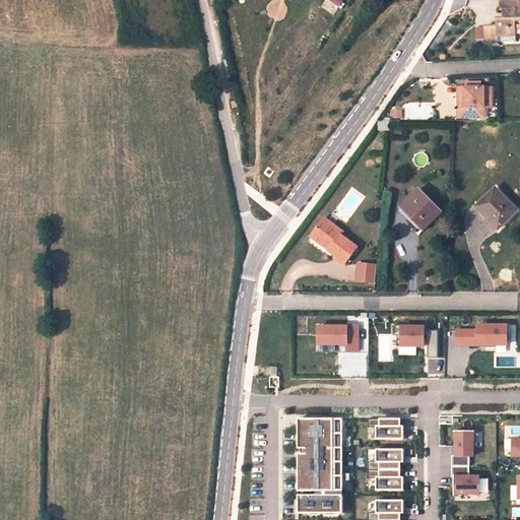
[(518,0),(500,0),(501,10),(504,9),(504,18),(498,18),(498,26),(485,26),(486,40),(498,40),(498,42),(515,41),(515,28),(519,27),(519,8),(518,0)]
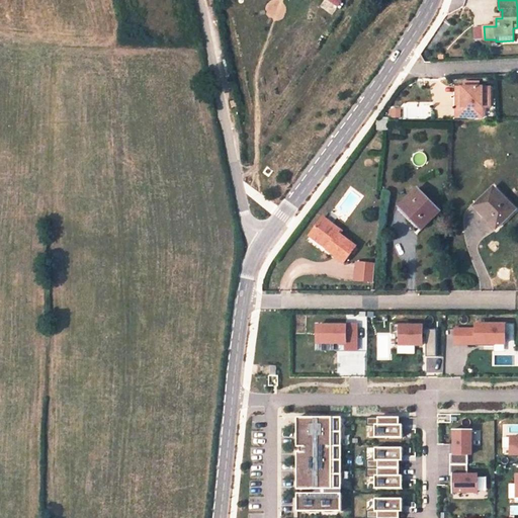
[(483,86),(462,86),(462,106),(456,106),(456,117),(483,117),(483,86)]
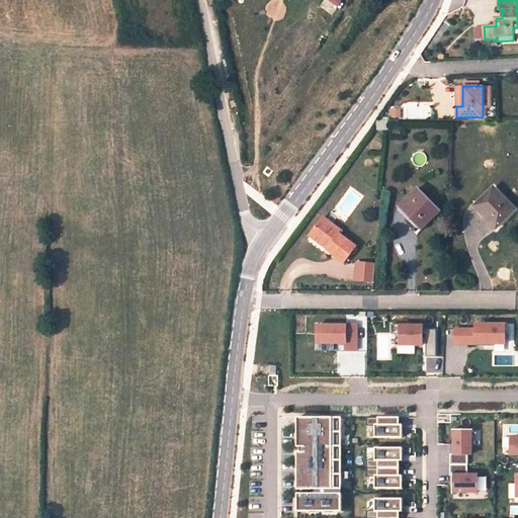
[(403,109),(391,109),(391,117),(402,117),(403,109)]
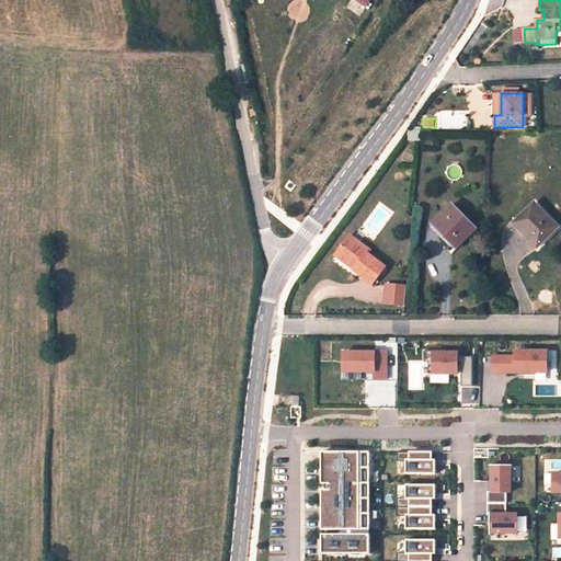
[(409,130),(408,140),(420,140),(421,130),(409,130)]
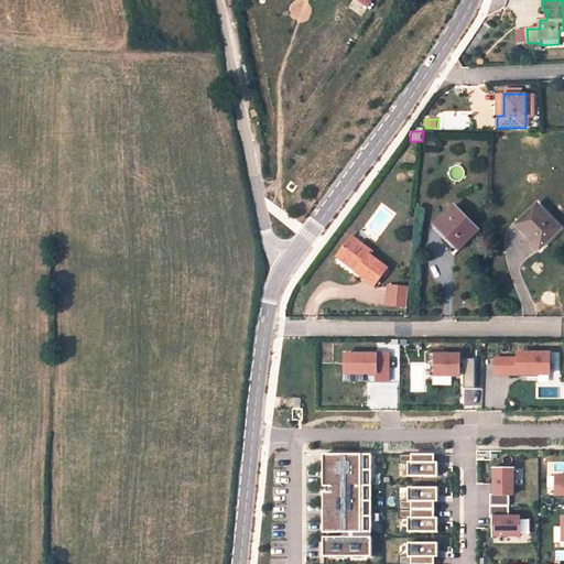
[(561,228),(537,204),(519,223),(532,236),(529,238),(540,249),(561,228)]
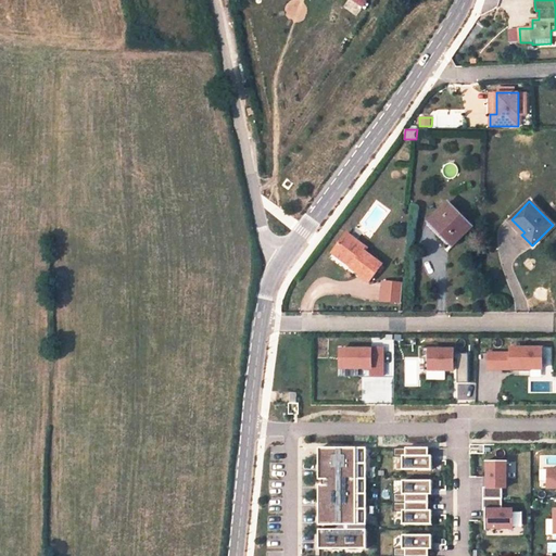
[(472,227),(449,202),(431,218),(442,230),(440,234),(453,247),(472,227)]
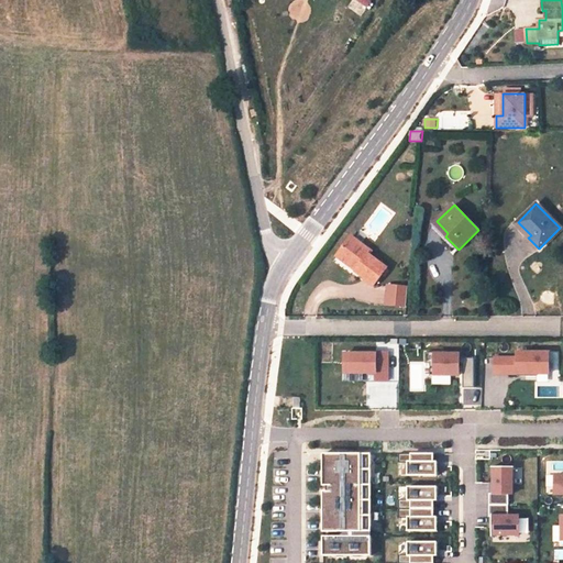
[(437,221),(433,224),(445,236),(448,233),(437,221)]
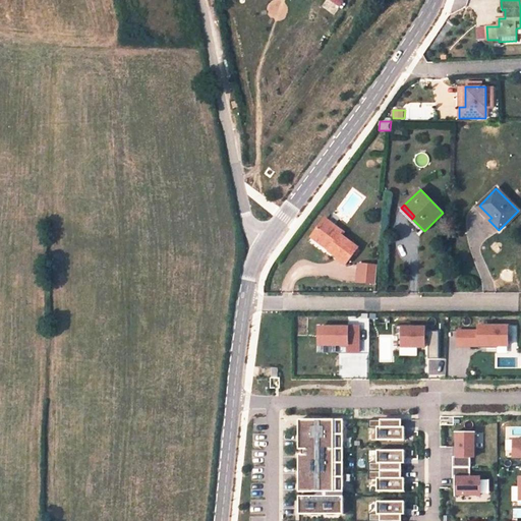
[(479,206),(476,209),(488,220),(491,218),(479,206)]
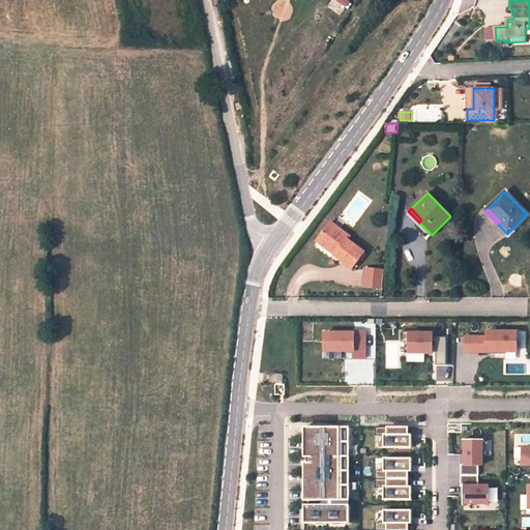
[(349,237),(331,224),(321,236),(340,249),(336,255),(335,256),(352,268),(363,252),(347,240),(349,237)]
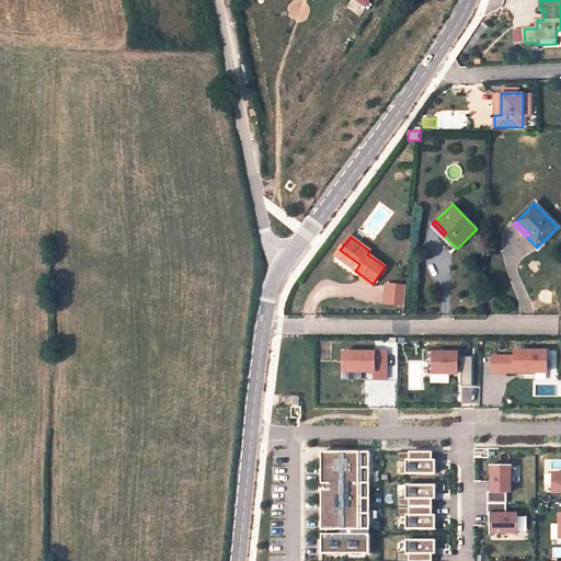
[(340,250),(335,255),(356,270),(359,264),(340,250)]
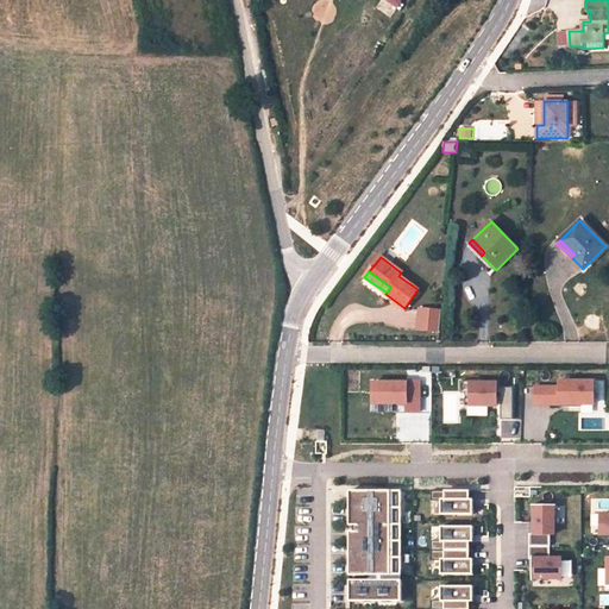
[(441,311),(419,308),(418,328),(439,331),(441,311)]
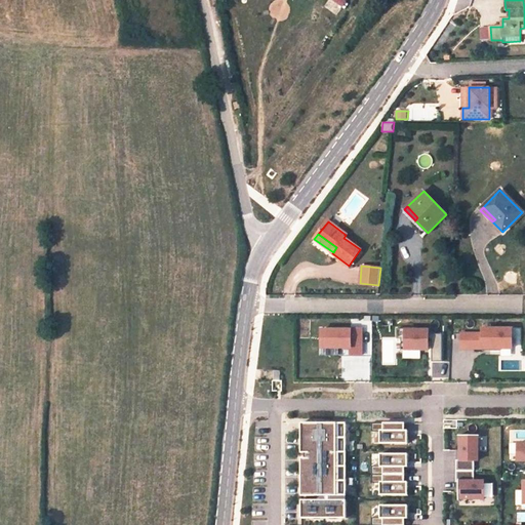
[(322,329),(322,348),(341,348),(351,348),(351,355),(362,355),(362,328),(351,328),(351,329),(322,329)]
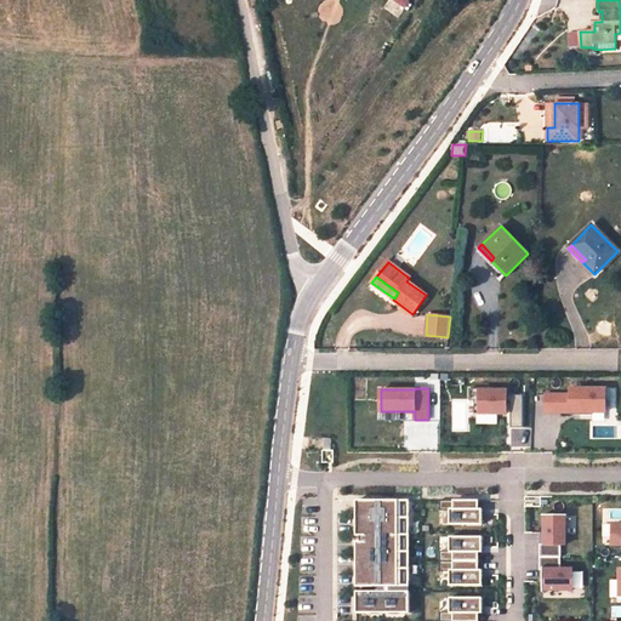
[(489,389),(469,389),(469,400),(474,400),(474,414),(477,414),(497,414),(507,414),(507,402),(511,402),(511,428),(523,428),(523,396),(507,396),(507,391),(489,391),(489,389)]
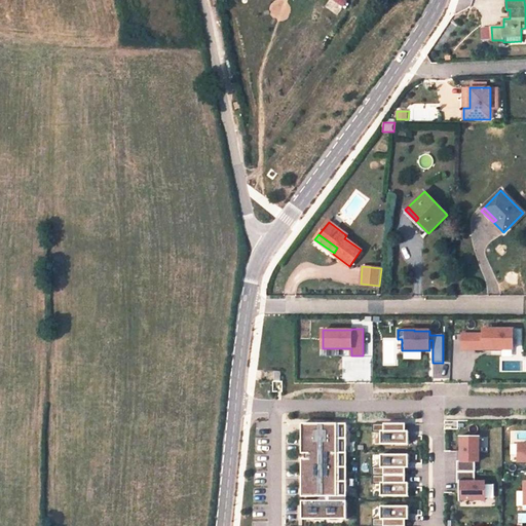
[(513,330),(484,330),(484,334),(462,334),(462,349),(484,349),(484,347),(491,347),(491,351),(502,351),(502,349),(512,349),(513,349),(513,330)]
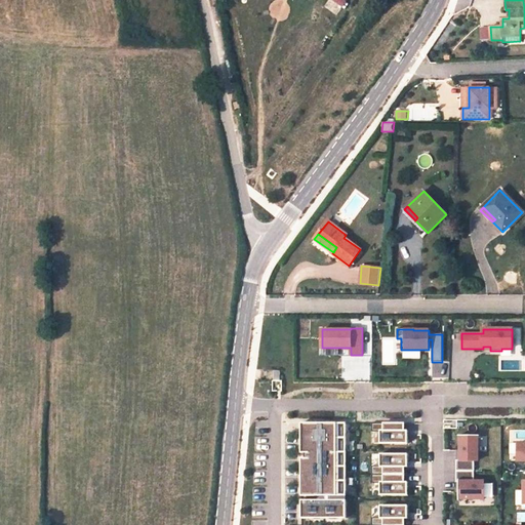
[(420,350),(403,350),(403,359),(420,359),(420,350)]
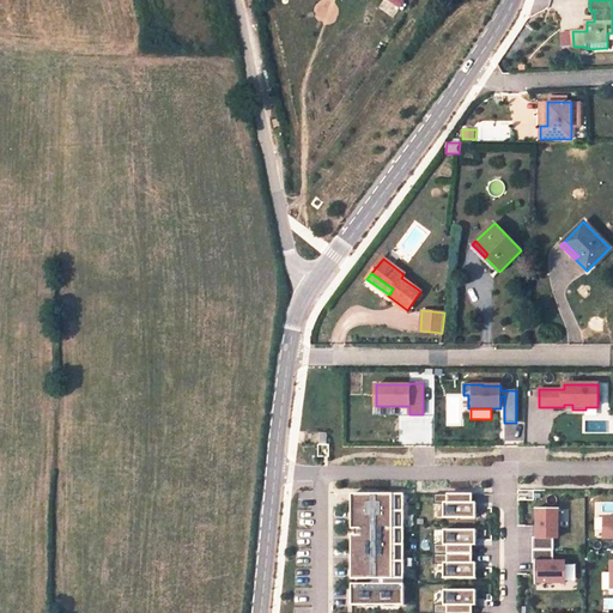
[(357,577),(402,577),(402,496),(394,496),(394,495),(352,495),(352,523),(352,529),(357,529),(357,577)]
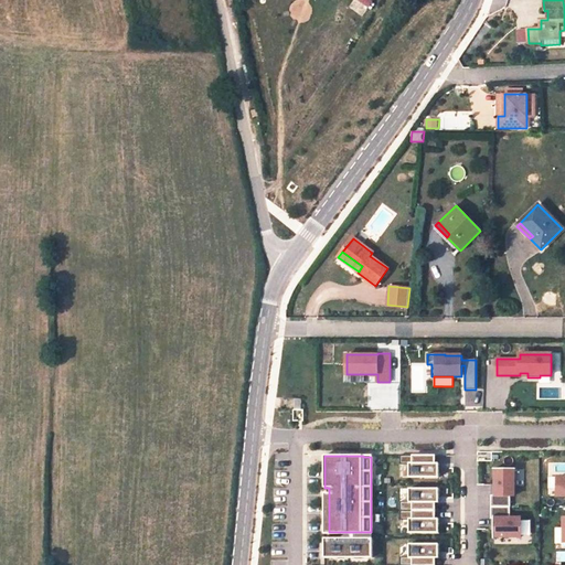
[(409,478),(439,478),(439,464),(428,464),(428,456),(401,456),(401,465),(409,465),(409,478)]
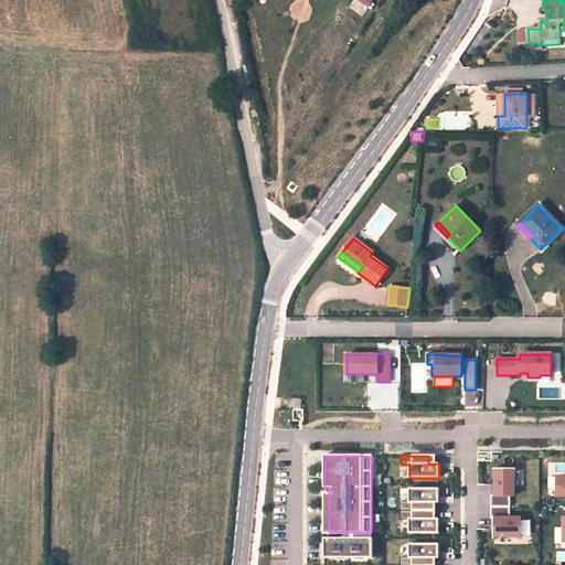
[(496,484),(496,496),(491,496),(491,507),(511,507),(511,496),(515,496),(514,469),(496,469),(496,484)]
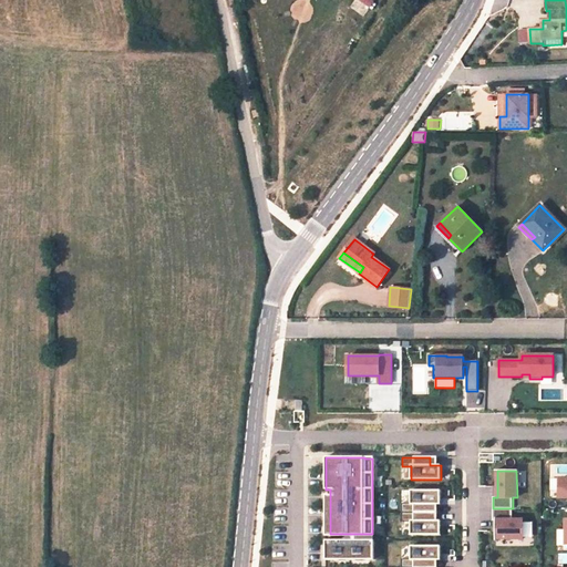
[(441,505),(441,491),(411,491),(411,503),(402,504),(402,522),(411,522),(411,535),(441,535),(441,521),(430,521),(430,505),(441,505)]
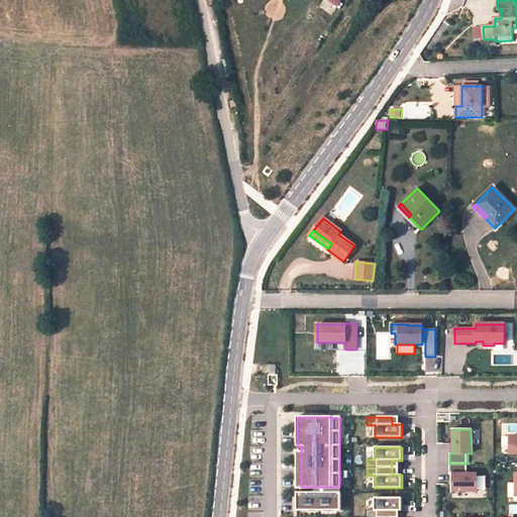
[(477,491),(477,474),(468,474),(468,463),(449,463),(449,475),(452,475),(452,485),(452,491),(477,491)]
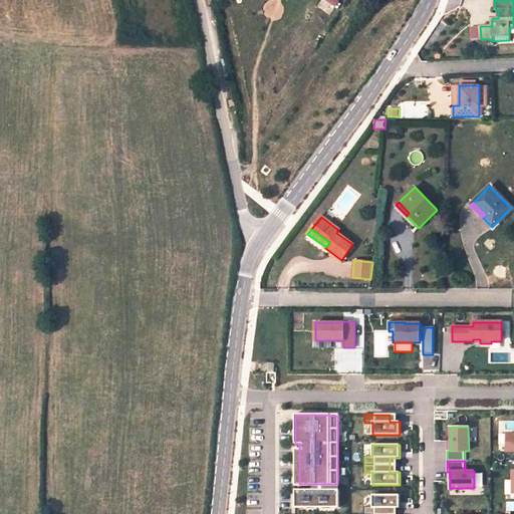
[(295,490),(295,508),(339,508),(339,490),(295,490)]
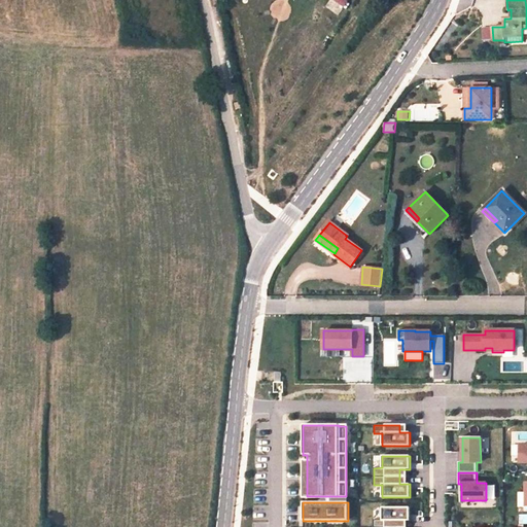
[(410,521),(410,507),(382,507),(382,520),(374,520),(373,526),(398,526),(399,521),(410,521)]
